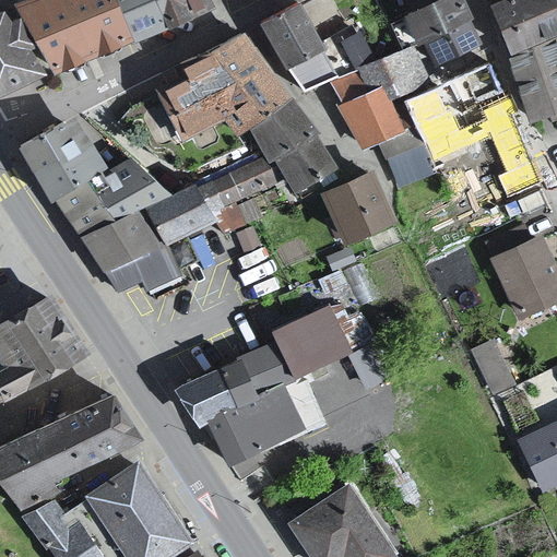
[(40,0),(0,16),(0,19),(35,83),(122,50),(102,0),(40,0)]
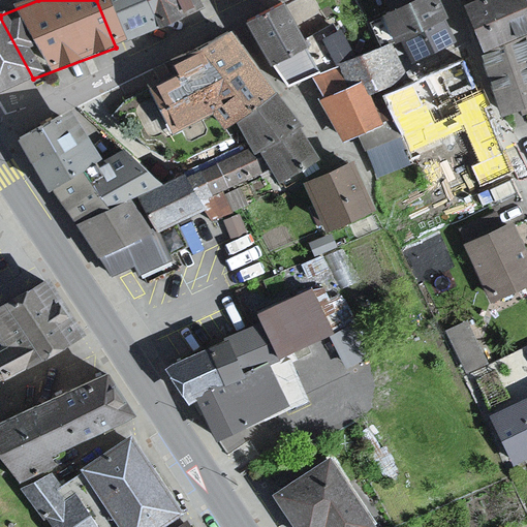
[(189,0),(96,0),(116,48),(196,12),(189,0)]
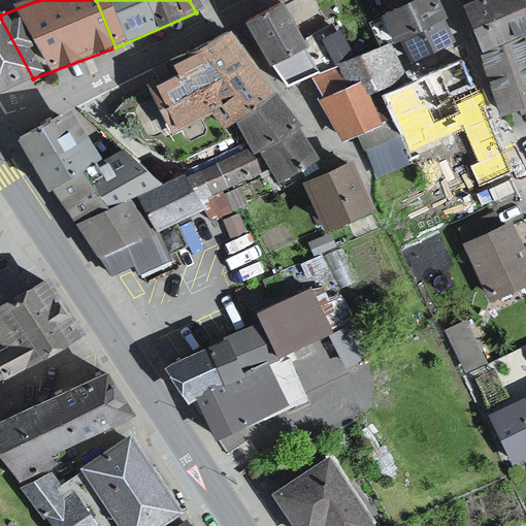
[(385,13),(397,38),(401,37),(413,62),(454,42),(433,0),(413,0),(390,11),(385,13)]
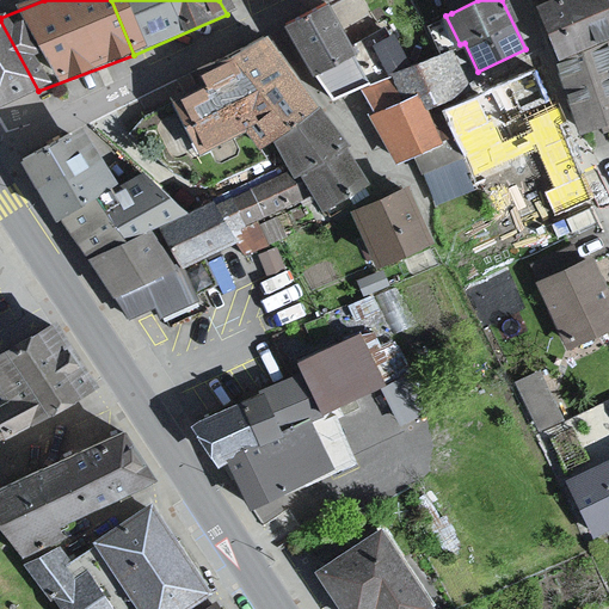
[(478,0),(446,0),(451,13),(478,0)]
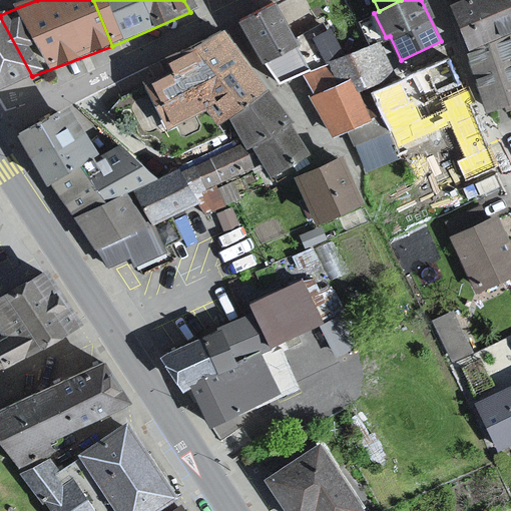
[(508,34),(493,0),(458,0),(447,5),(437,8),(458,54),(508,34)]
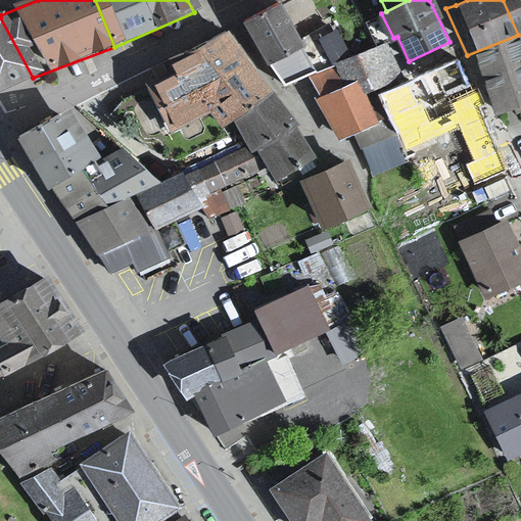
[(257,63),(293,45),(272,5),(231,24),(257,63)]
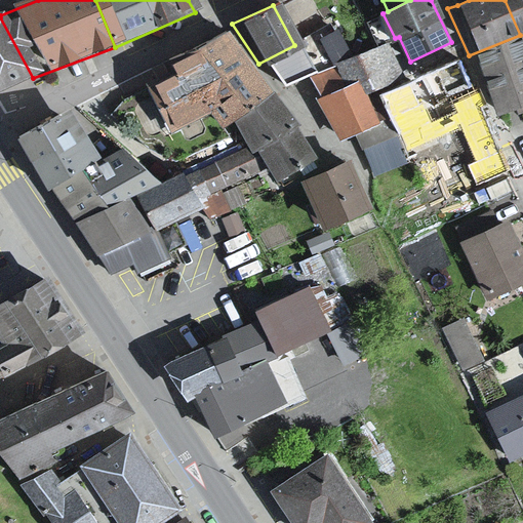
[(0,92),(33,78),(0,17),(0,92)]
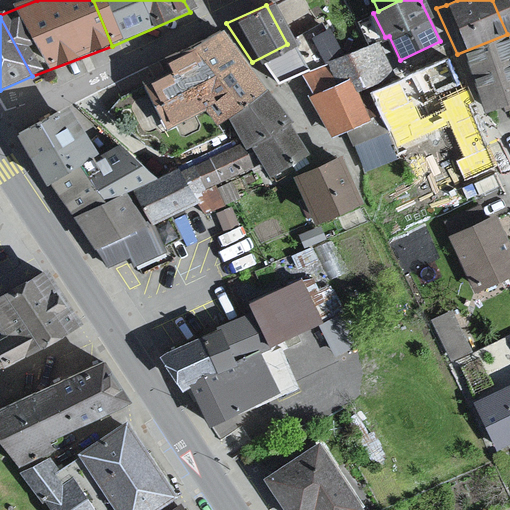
[(482,114),(509,101),(509,32),(507,34),(457,54),(482,114)]
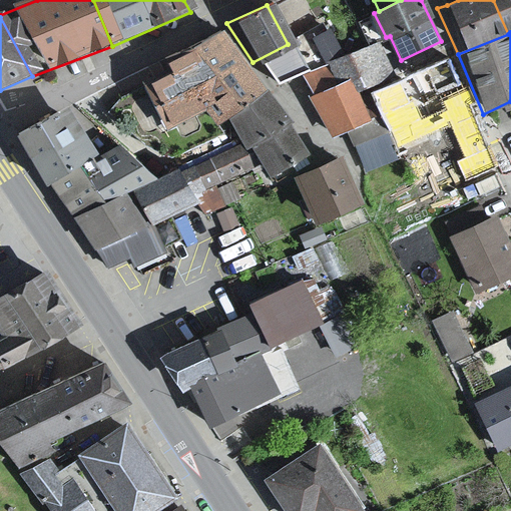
[(379,42),(305,73),(316,93),(351,78),(360,94),(370,89),(395,78),(379,42)]
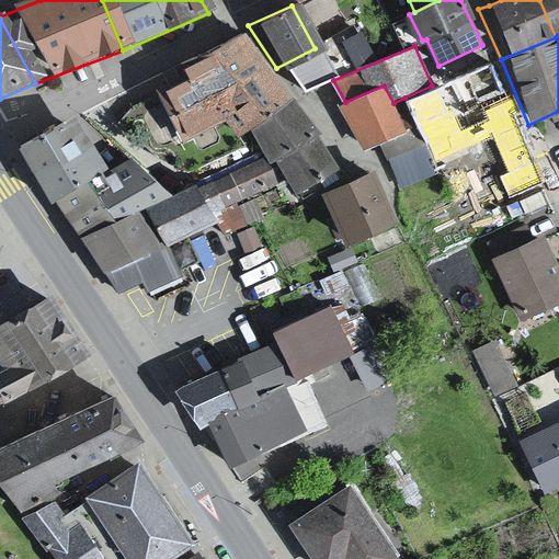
[(503,101),(487,63),(432,86),(405,98),(418,127),(425,145),(436,171),(446,167),(451,179),(485,163),(465,117),(503,101)]
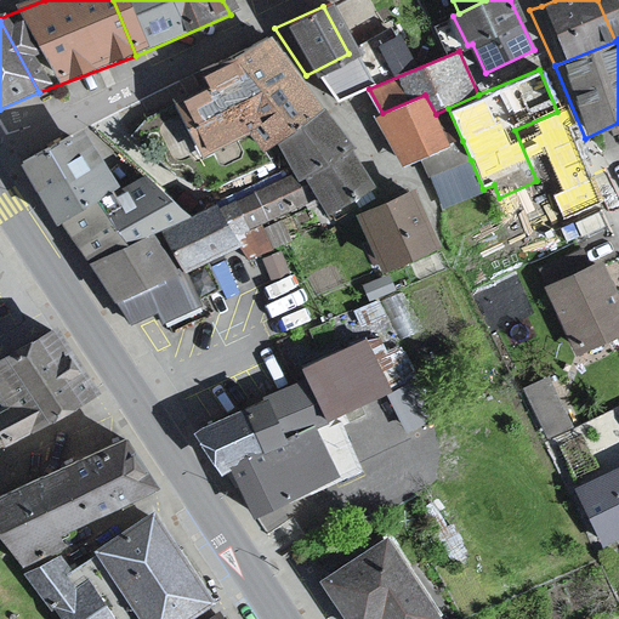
[(382,113),(376,117),(405,164),(421,159),(463,141),(448,108),(436,114),(425,95),(382,113)]
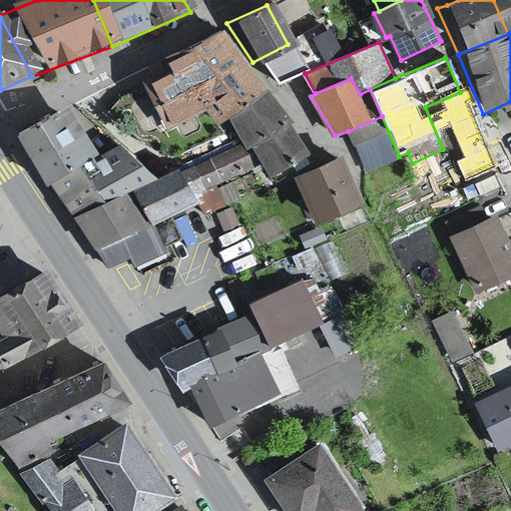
[(312,150),(281,91),(157,90),(175,124),(213,105),(220,119),(236,120),(249,144),(261,144),(276,174),(312,155),(312,150)]
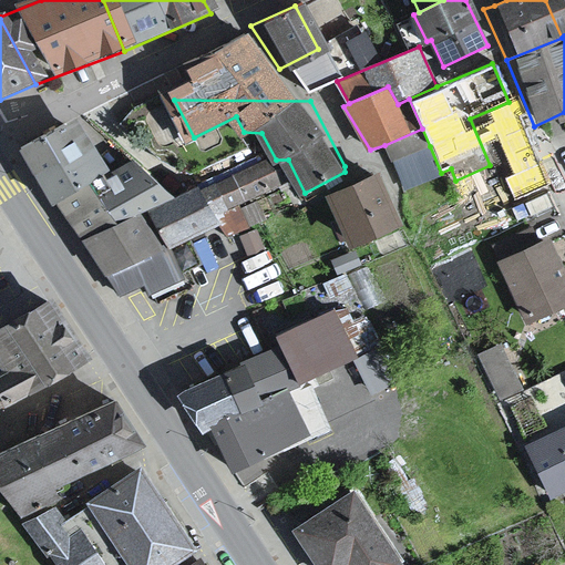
[(73,116),(2,151),(37,207),(43,203),(121,160),(73,116)]
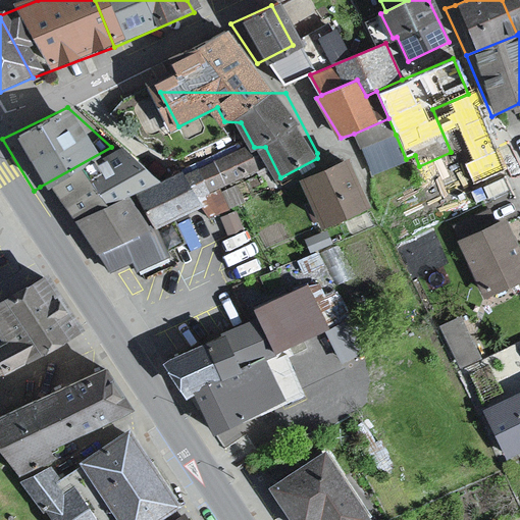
[(476,112),(457,120),(477,163),(496,155),(476,112)]
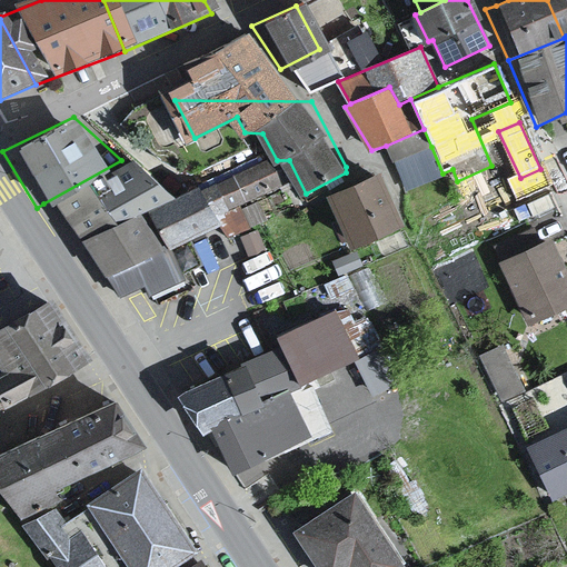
[(395,163),(431,147),(424,129),(386,146),(395,163)]
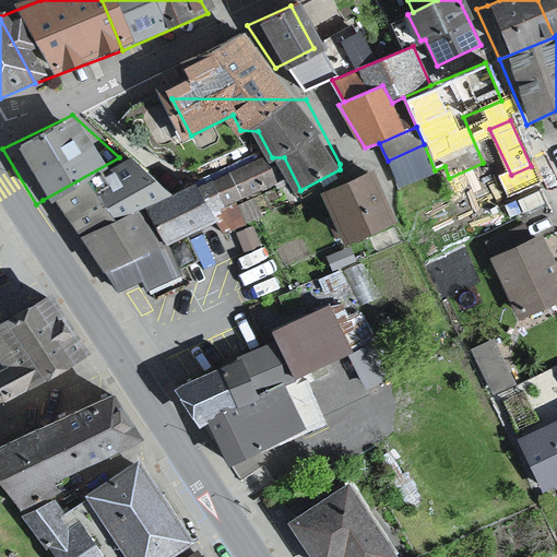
[(163,196),(119,157),(43,200),(66,237),(130,210),(163,196)]
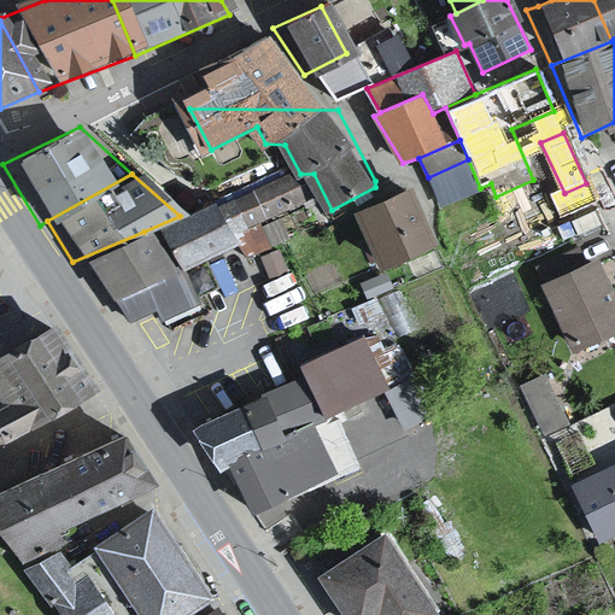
[(279,175),(205,205),(221,245),(302,203),(290,179),(282,181),(279,175)]
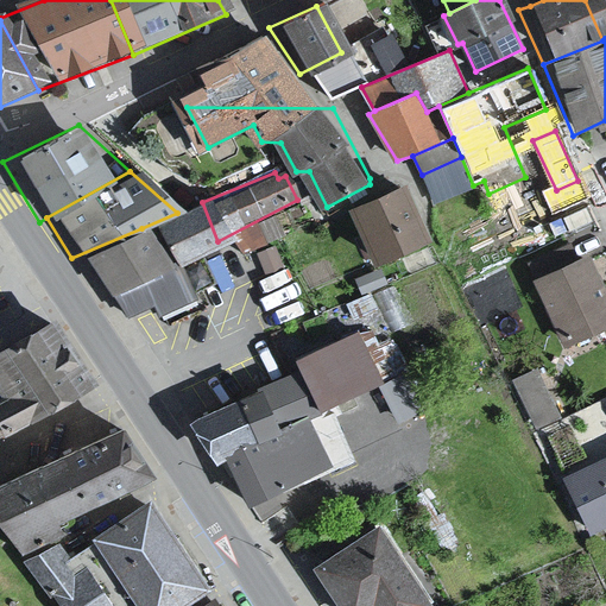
[(392,187),(336,213),(361,265),(417,239),(392,187)]
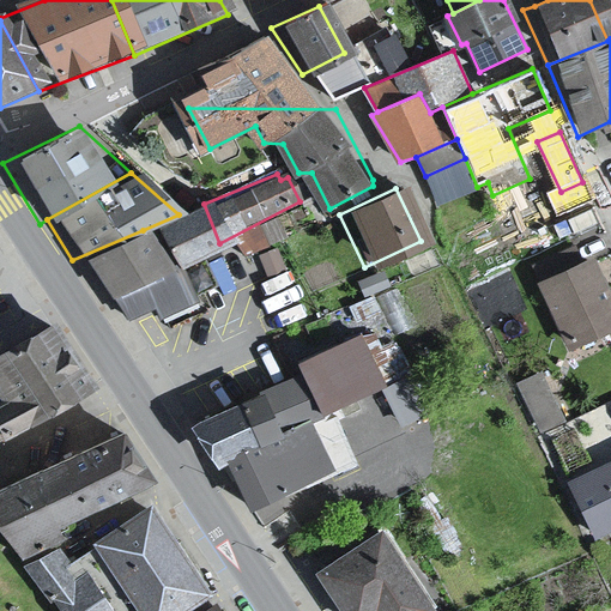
[(219,243),(203,205),(179,215),(143,230),(146,249),(165,271),(197,259),(222,249),(219,243)]
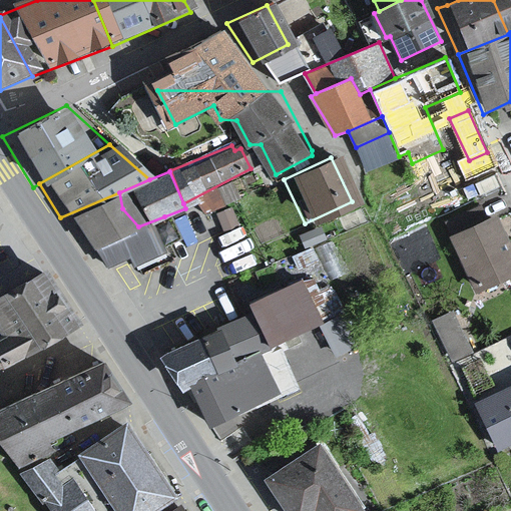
[(119,192),(60,217),(98,267),(125,257),(131,268),(161,256),(158,247),(178,239),(164,216),(138,226),(122,208),(119,192)]
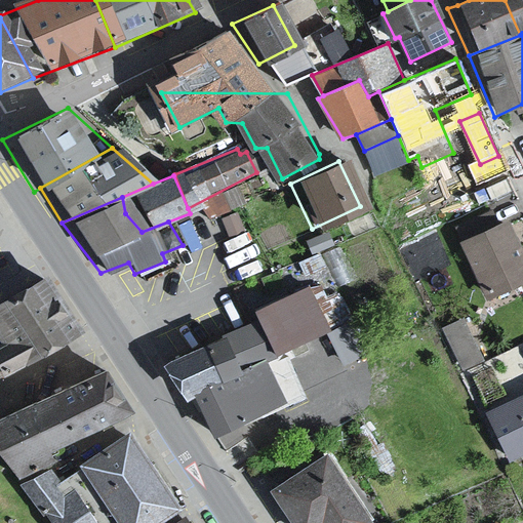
[(227,234),(242,229),(235,209),(219,214),(227,234)]
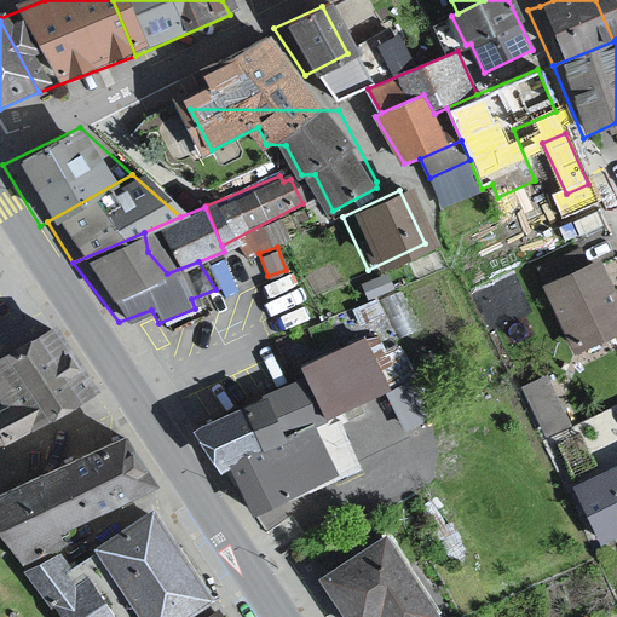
[(616,316),(592,255),(530,287),(564,355),(616,330),(616,316)]
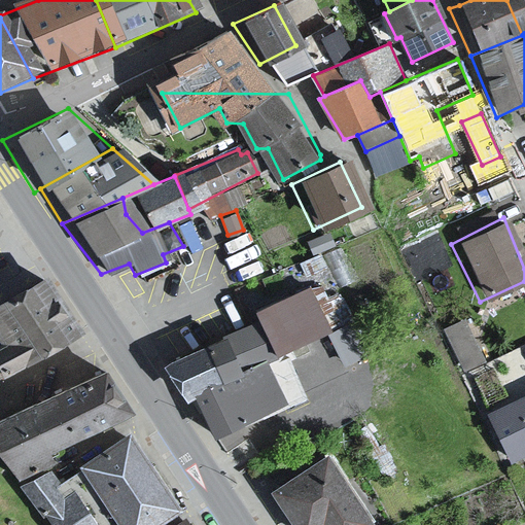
[(35,278),(0,298),(0,348),(10,349),(15,365),(68,334),(35,278)]
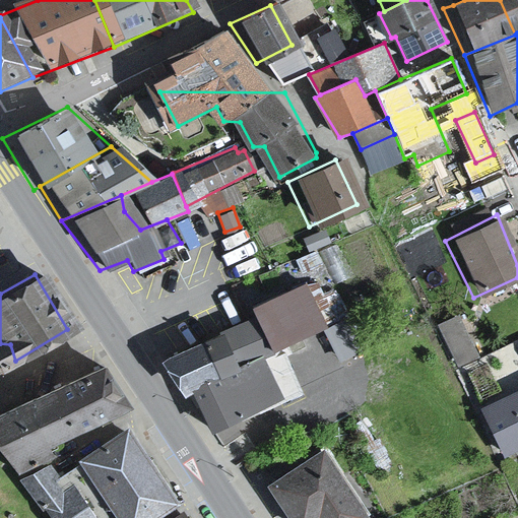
[(326,325),(305,284),(253,311),(257,319),(262,329),(266,336),(274,351),(326,325)]
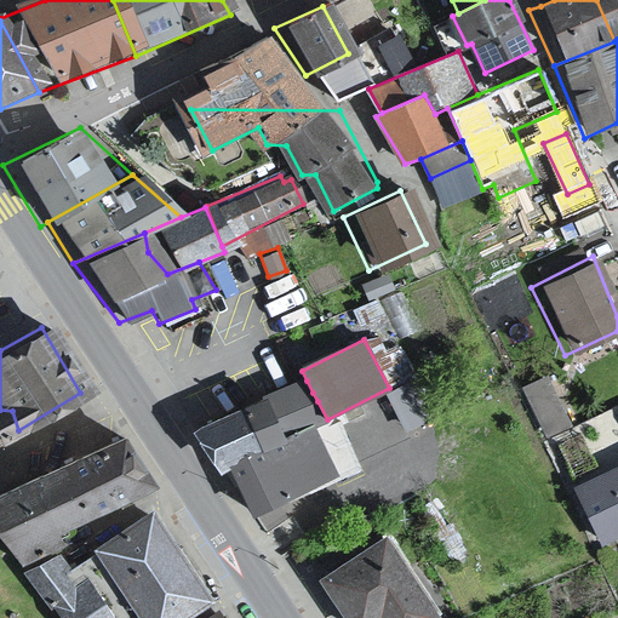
[(545,433),(572,419),(545,370),(519,384),(545,433)]
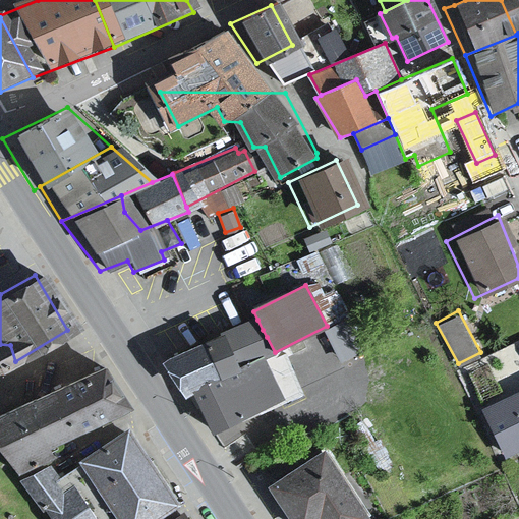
[(257,320),(162,365),(184,399),(197,394),(213,431),(283,401),(263,361),(275,352),(267,337),(263,330),(257,320)]
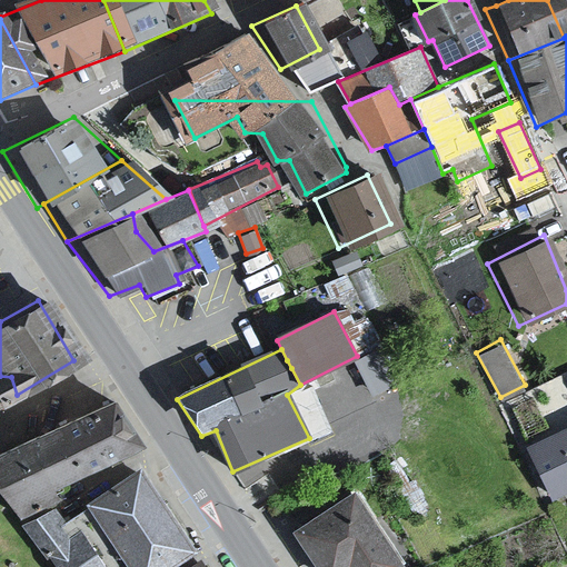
[(0,404),(17,395),(11,377),(0,376),(0,404)]
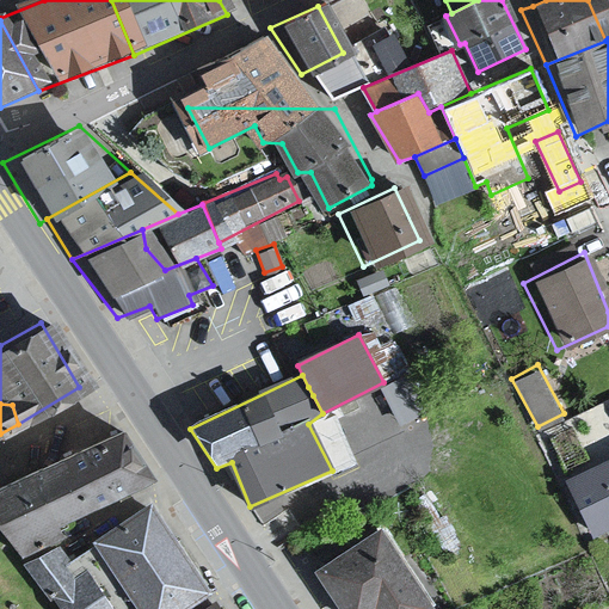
[(135,432),(0,487),(0,542),(14,559),(78,534),(79,522),(168,477),(135,432)]
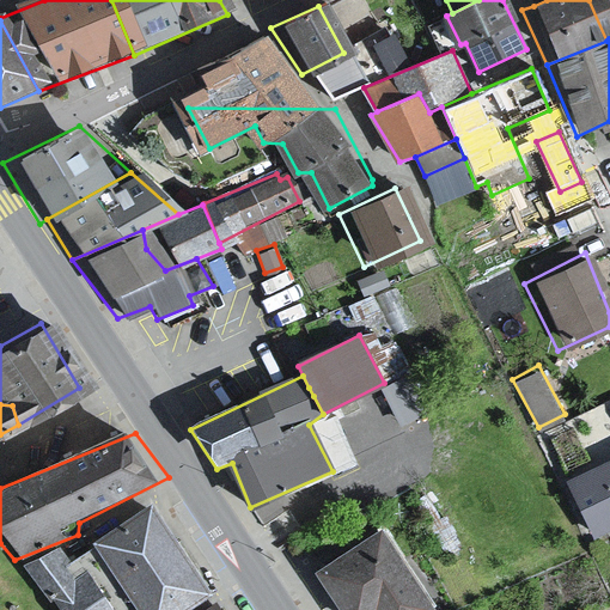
[(609,458),(571,477),(599,532),(609,528),(609,458)]
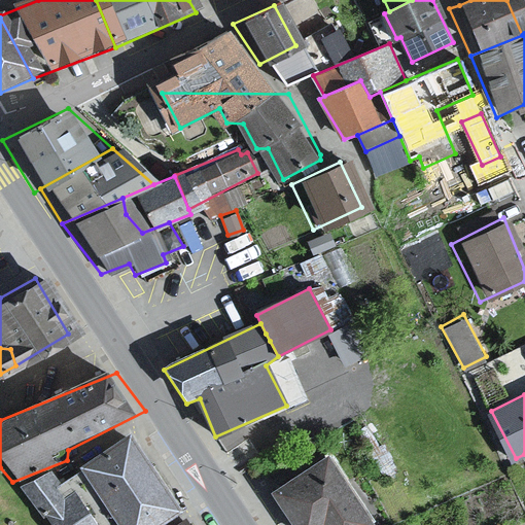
[(137,434),(88,468),(126,524),(170,524),(189,512),(137,434)]
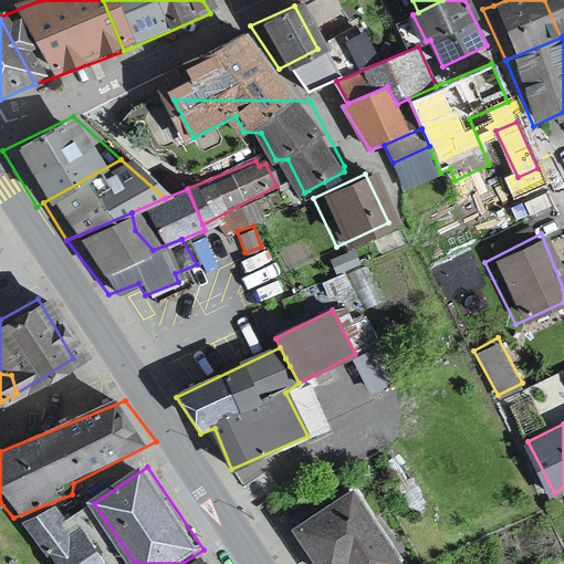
[(353,489),(294,528),(320,563),(401,563),(353,489)]
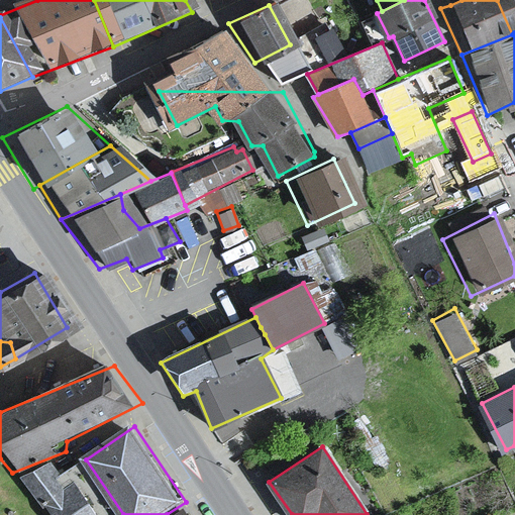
[(52,460),(20,473),(52,514),(99,514),(75,482),(62,481),(52,460)]
